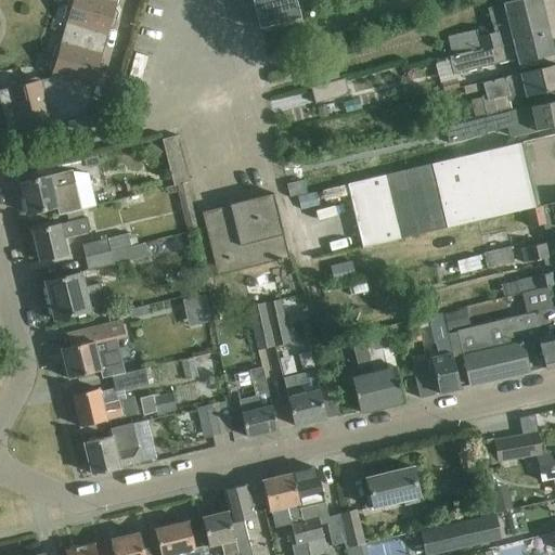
[(68,0),(67,5),(117,20),(118,13),(116,8),(117,0),(68,0)]
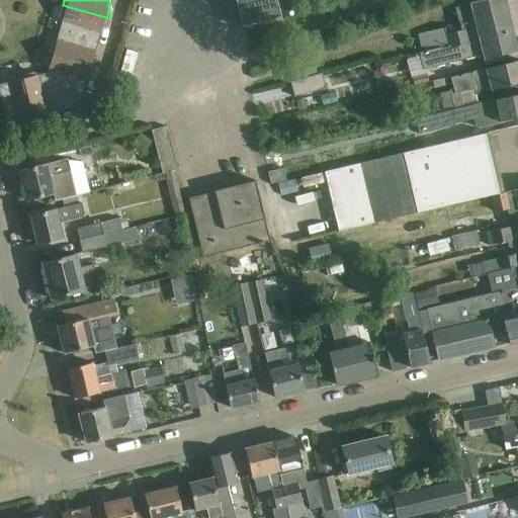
[(235,0),(243,26),(281,17),(276,0),(235,0)]
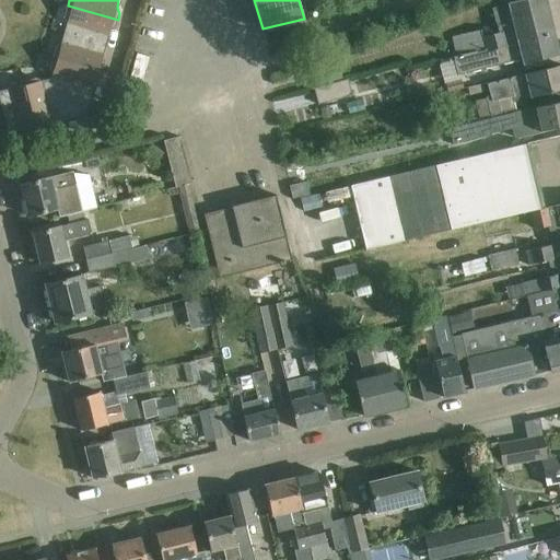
[(453,37),(457,56),(477,51),(478,53),(520,42),(518,39),(553,32),(545,0),(523,0),(492,8),(498,32),(482,36),(481,31),(453,37)]
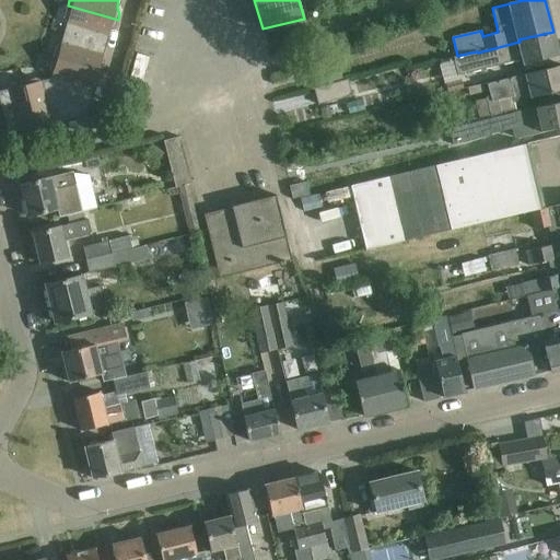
[(118,20),(68,6),(65,19),(67,23),(65,33),(106,45),(111,30),(116,27),(118,20)]
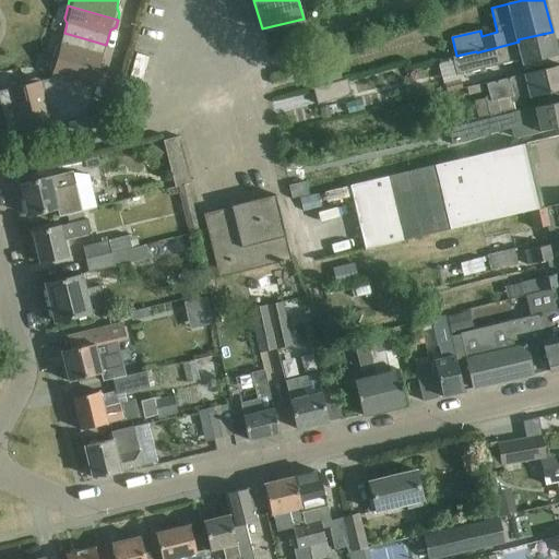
[(558,60),(558,58),(552,32),(518,39),(519,42),(477,52),(476,51),(456,56),(453,57),(456,74),(485,68),(522,59),(525,69),(558,60)]
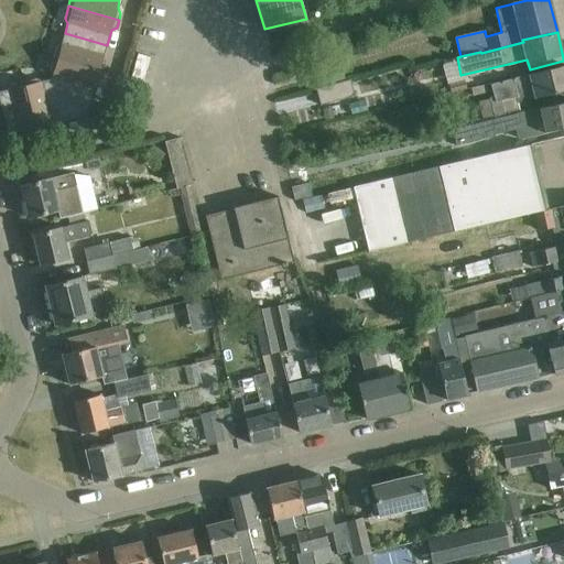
[(107,45),(65,33),(62,43),(57,46),(54,58),(104,73),(106,66),(102,61),(107,45)]
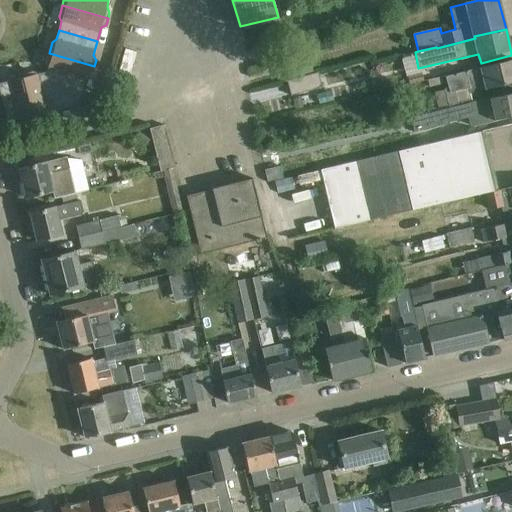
[(126,76),(132,53),(121,49),(114,73),(126,76)]
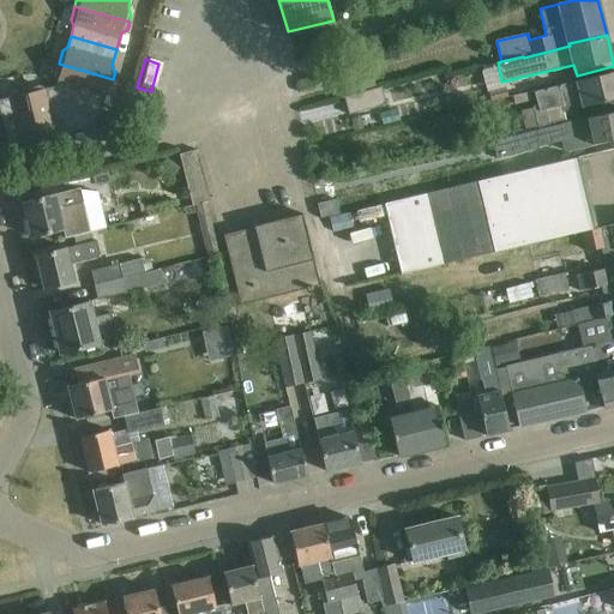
[(110,86),(113,79),(59,64),(55,77),(58,83),(56,86),(50,88),(95,126),(106,90),(110,86)]
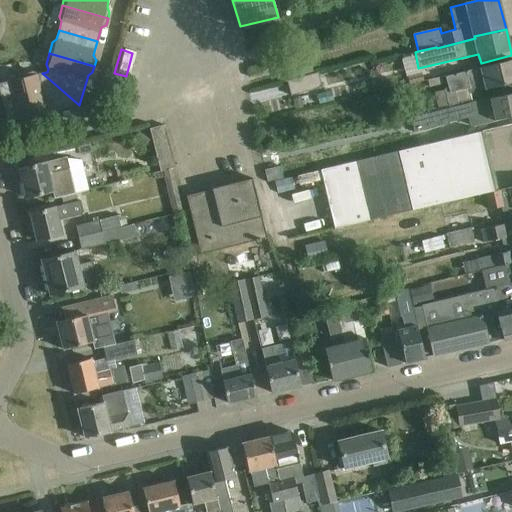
[(471,92),(511,82),(511,59),(447,75),(450,88),(445,89),(447,99),(456,96),(455,89),(469,85),(471,92)]
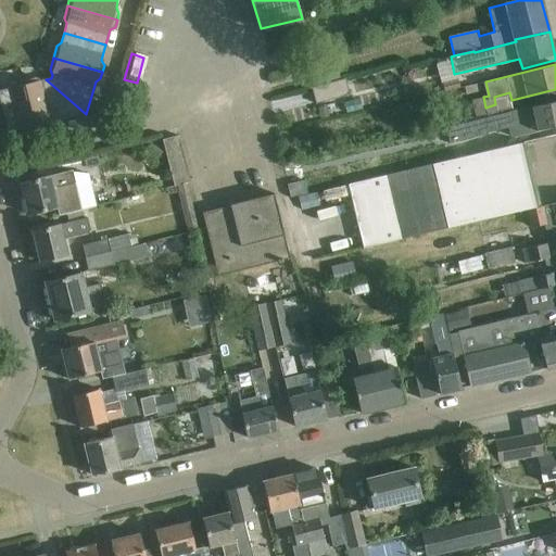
[(36,78),(24,81),(36,130),(42,129),(46,124),(86,114),(46,79),(41,80),(36,78)]
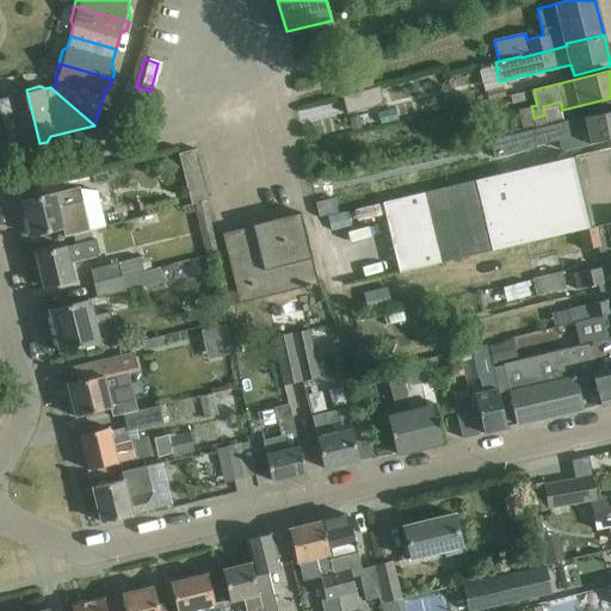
[(380,86),(343,97),(347,115),(384,104),(380,86)]
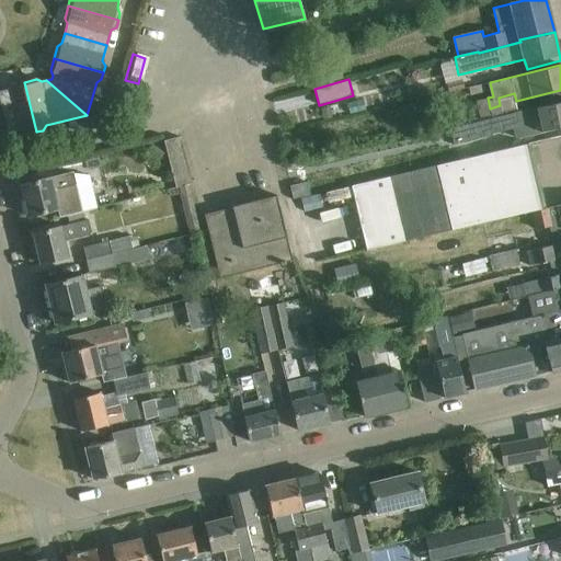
[(36,132),(24,82),(12,84),(9,89),(0,91),(0,101),(8,135),(24,130),(30,134),(36,132)]
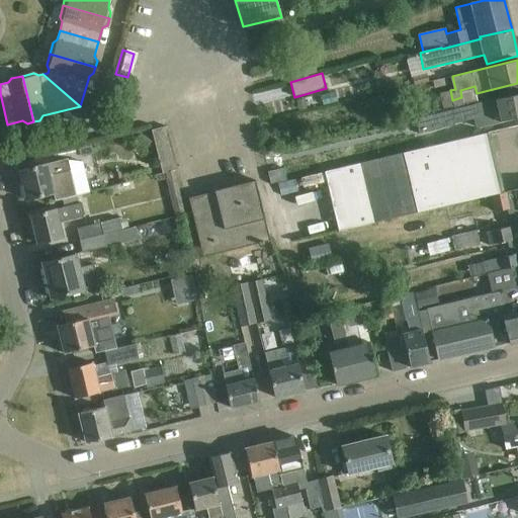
[(427,76),(414,79),(415,84),(416,85),(424,83),(429,82),(428,76),(427,76)]
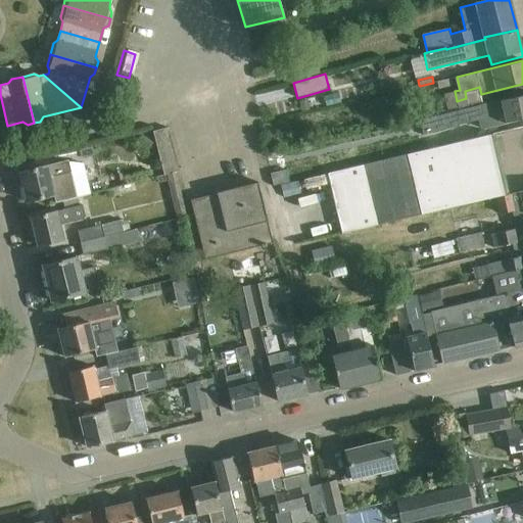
[(263,87),(264,99),(292,97),(292,85),(263,87)]
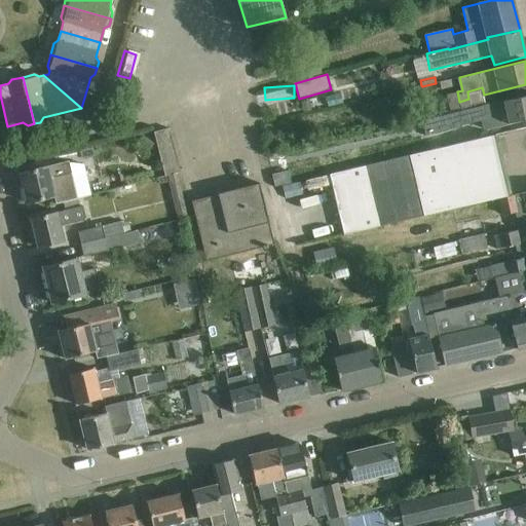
[(341,95),(326,98),(328,107),(343,104),(341,95)]
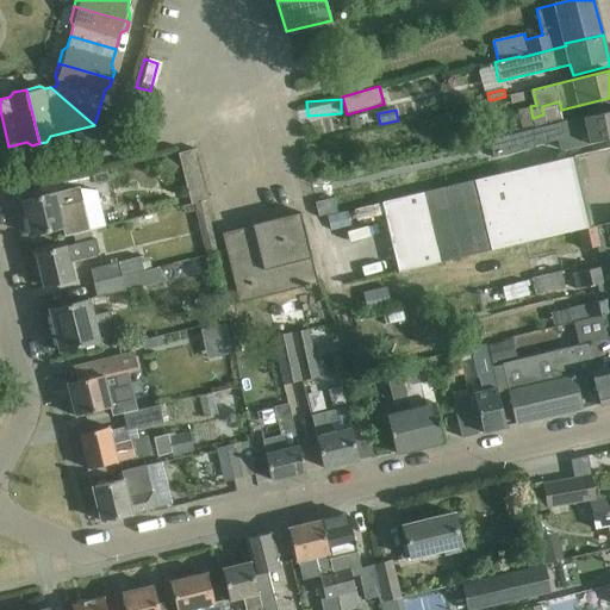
[(586,143),(603,139),(609,138),(609,110),(546,124),(543,114),(533,118),(535,128),(531,129),(535,145),(545,143),(558,141),(560,150),(586,143)]
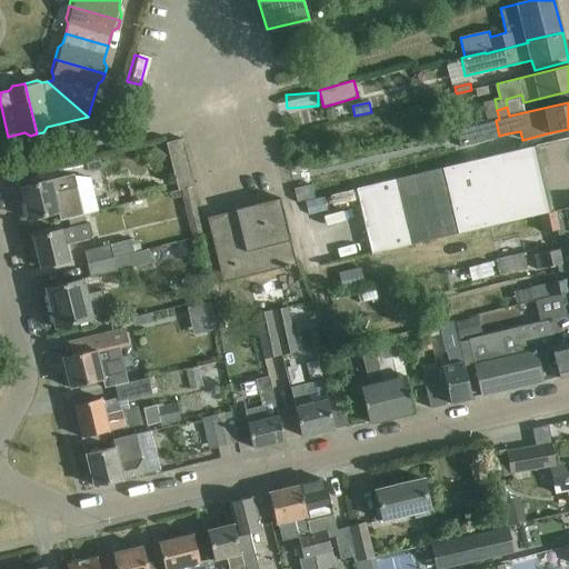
[(335,109),(325,111),(328,122),(338,120),(335,109)]
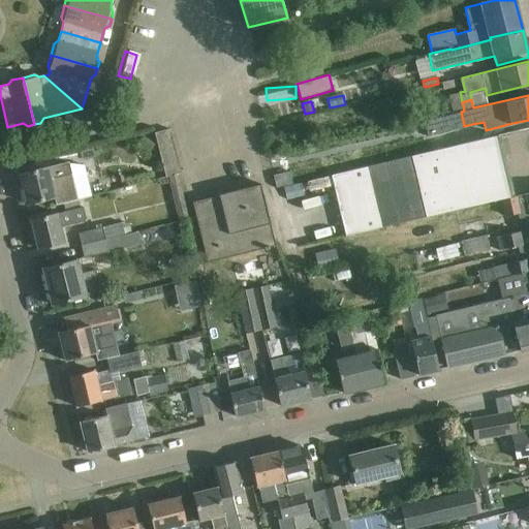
[(463,128),(459,113),(425,121),(428,136),(463,128)]
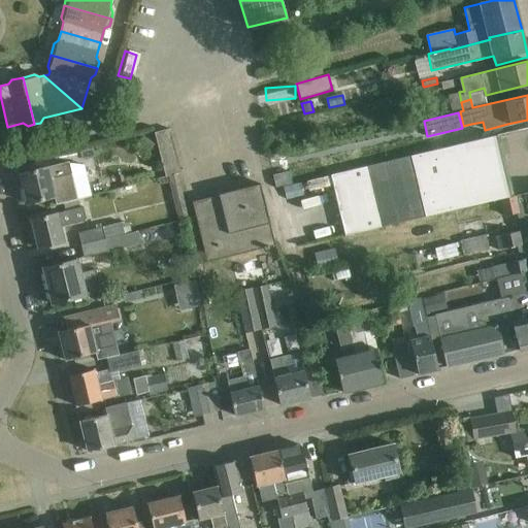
[(166,176),(168,176),(177,173),(180,172),(170,129),(155,133),(166,176)]
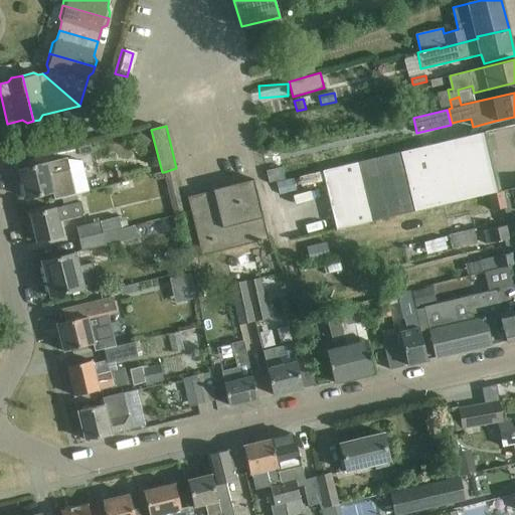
[(337,229),(477,196),(497,192),(483,133),(323,171),(337,229)]
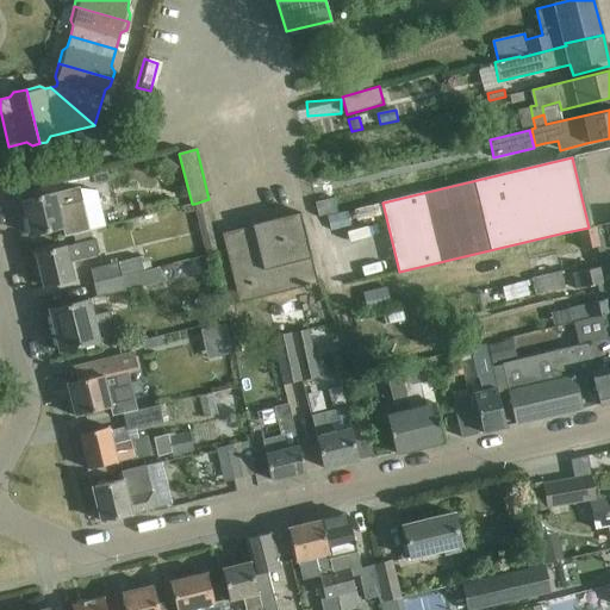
[(66,236),(88,231),(91,230),(105,226),(95,190),(80,188),(80,187),(23,200),(31,236),(63,228),(66,236)]
